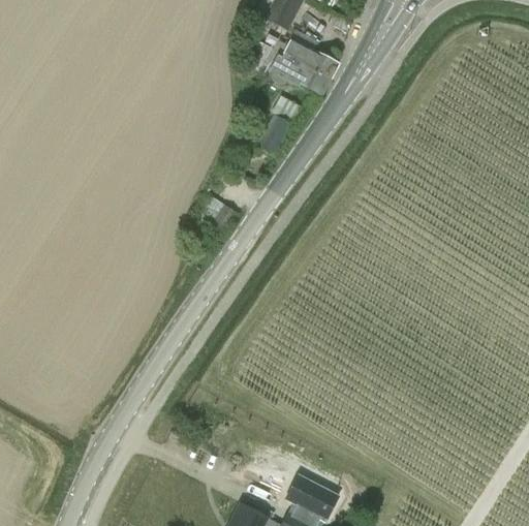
[(287,30),(303,0),(260,0),(254,11),(287,30)]
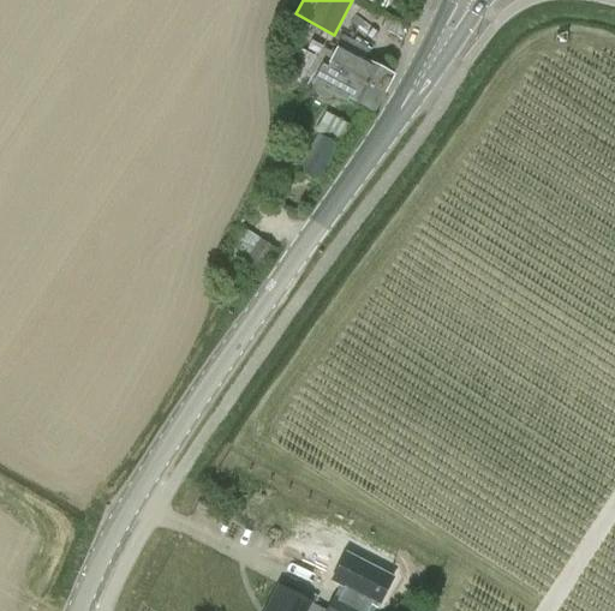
[(293,24),(286,36),(294,40),(300,29),(293,24)]
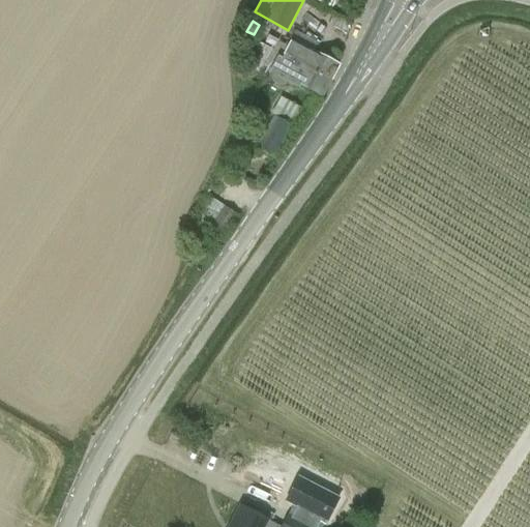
[(253,37),(244,50),(262,76),(275,49),(253,37)]
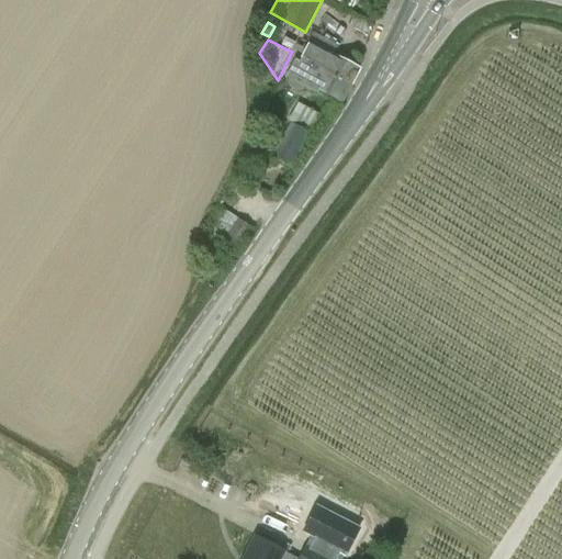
[(301,55),(299,59),(350,86),(360,66),(341,56),(340,58),(306,42),(300,54),(301,55)]
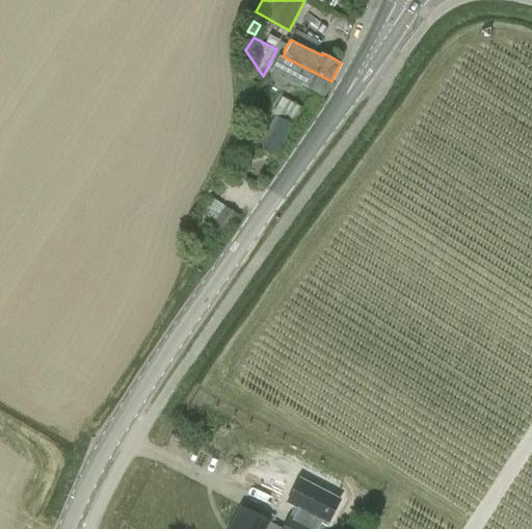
[(272,76),(274,80),(282,84),(285,83),(287,80),(299,87),(301,83),(324,96),(331,81),(283,56),(278,54),(269,71),(274,73),(272,76)]
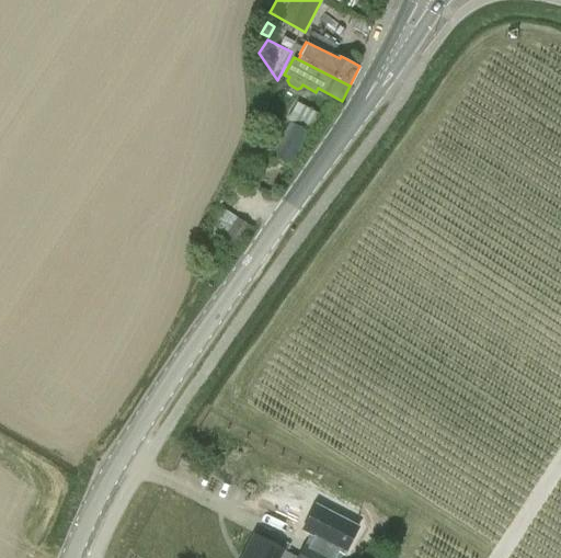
[(310,131),(287,121),(268,155),(290,164),(310,131)]
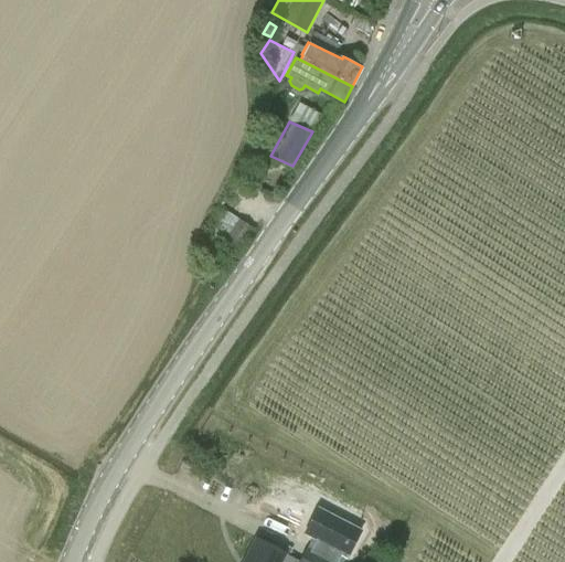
[(222,243),(223,240),(240,250),(254,225),(224,208),(208,235),(222,243)]
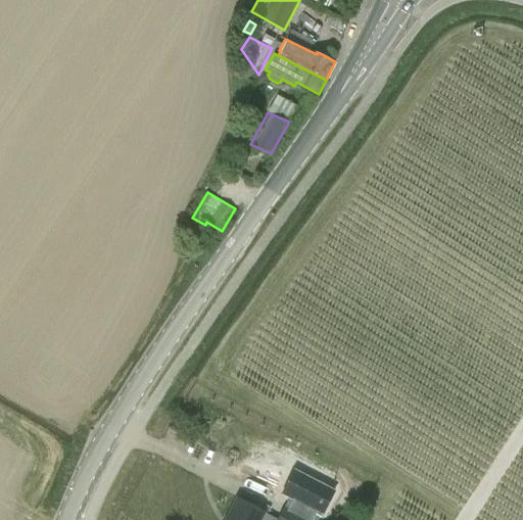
[(235,497),(223,519),(257,519),(258,519),(259,519),(314,519),(282,504),(276,517),(235,497)]
